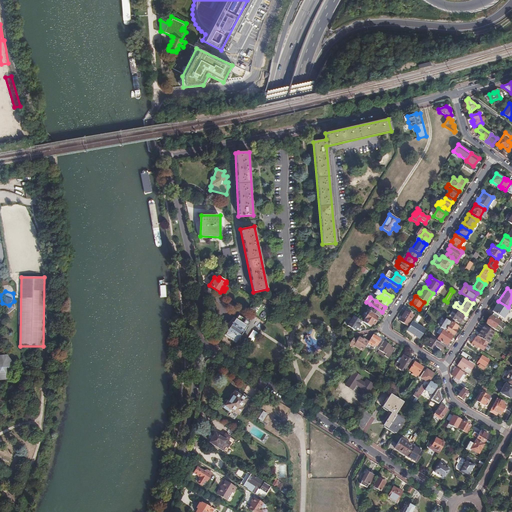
[(492,315),(502,322),(510,309),(509,308),(508,307),(498,301),(493,309),(492,311),(494,312),(492,315)]
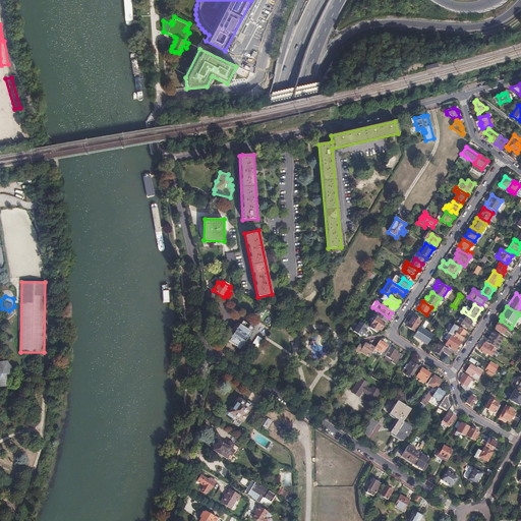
[(377,309),(373,314),(385,323),(389,317),(377,309)]
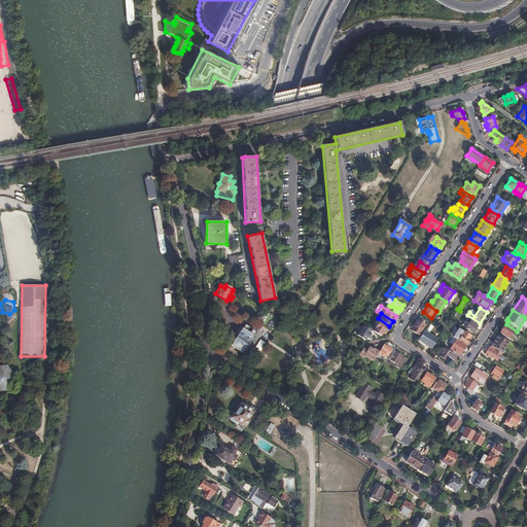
[(430,322),(420,315),(413,327),(420,332),(425,325),(427,326),(430,322)]
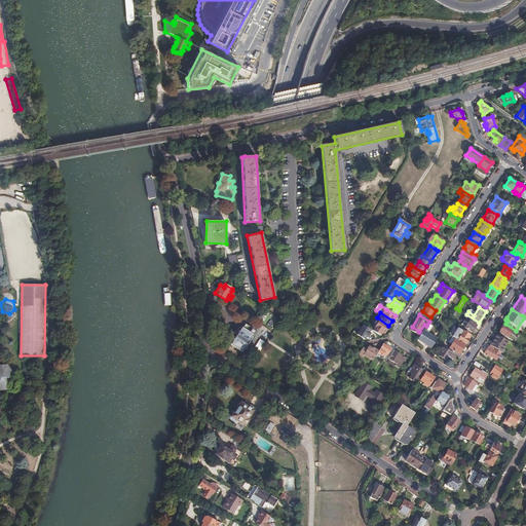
[(262,324),(270,329),(275,322),(267,316),(262,324)]
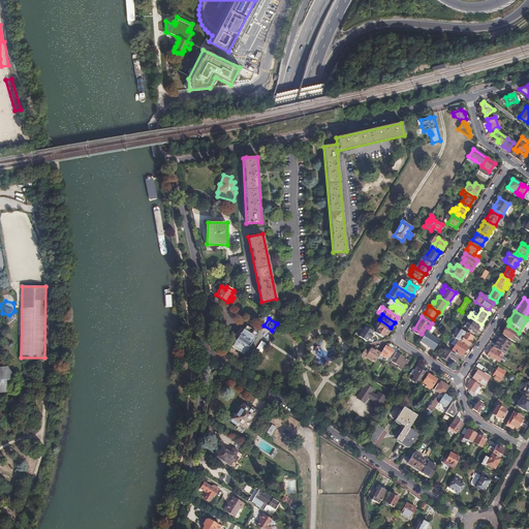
[(475,322),(473,320),(467,330),(474,334),(478,327),(474,323),(475,322)]
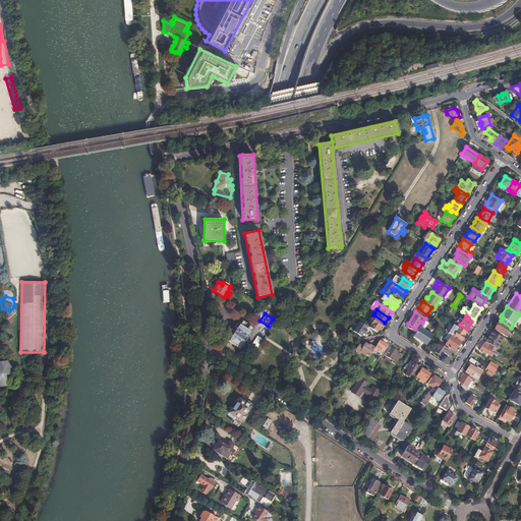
[(369,328),(377,333),(379,330),(380,331),(385,324),(375,317),(369,328)]
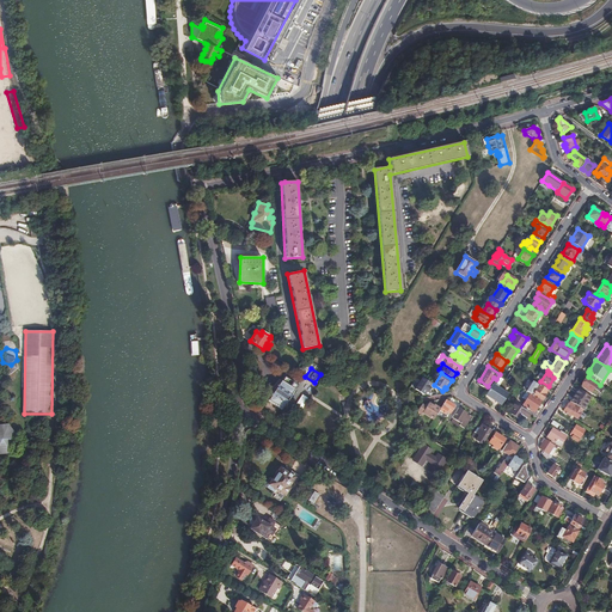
[(432,384),(423,378),(416,390),(424,395),(432,384)]
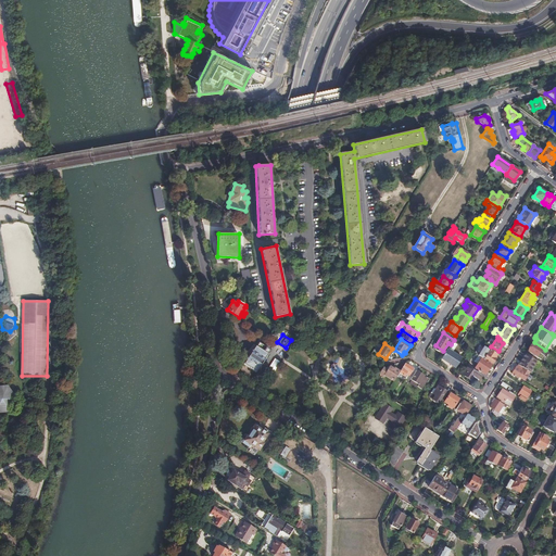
[(542,349),(533,343),(528,351),(536,356),(542,349)]
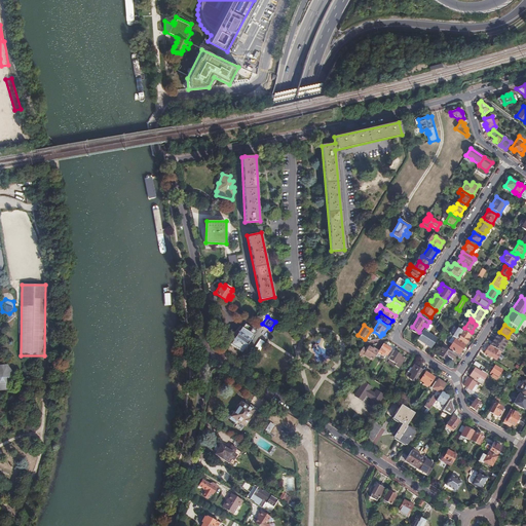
[(241,327),(230,344),(241,352),(253,335),(241,327)]
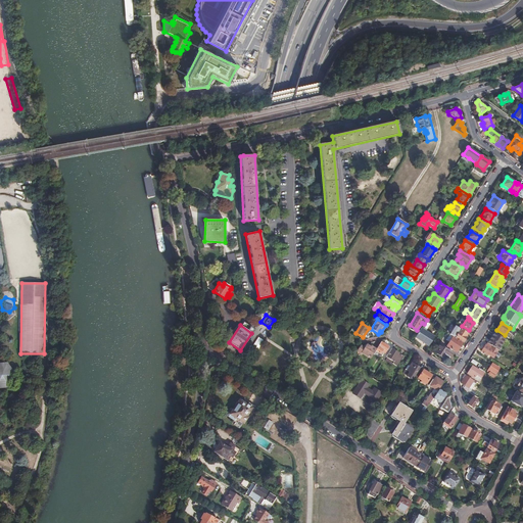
[(457,326),(452,334),(464,341),(468,334),(457,326)]
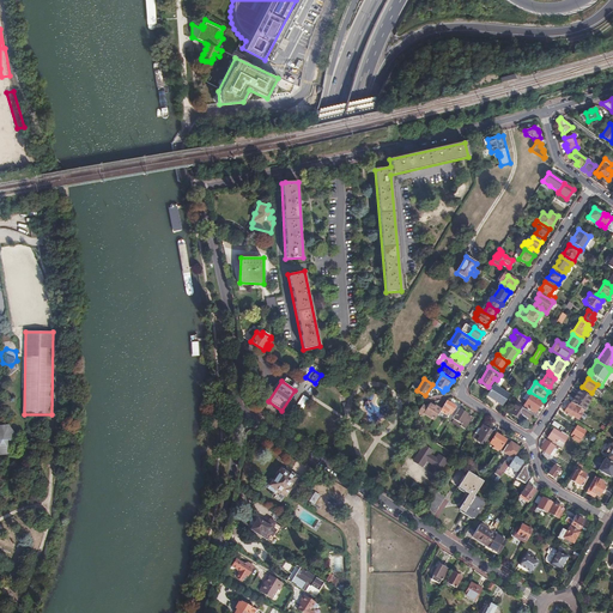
[(495,384),(486,396),(497,404),(498,402),(503,406),(508,399),(510,394),(495,384)]
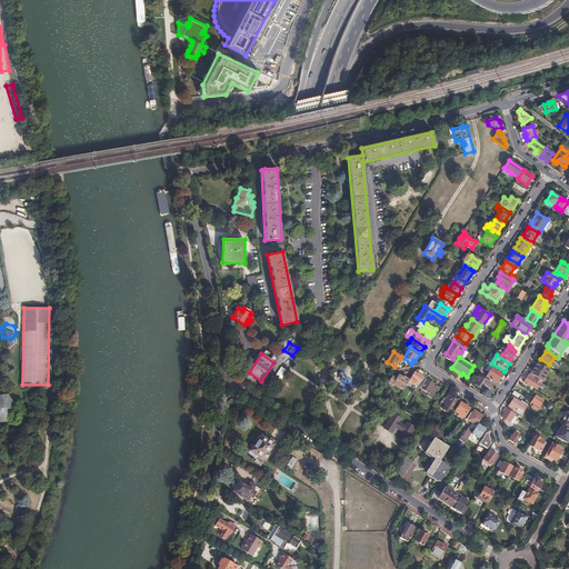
[(536,377),(542,380),(549,369),(538,361),(530,372),(536,377)]
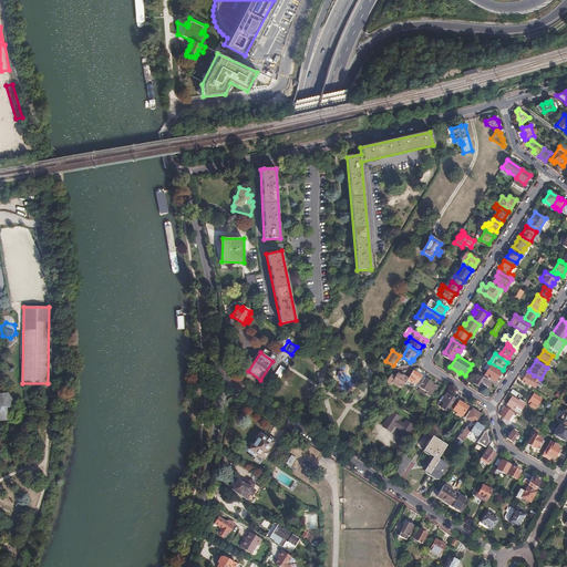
[(495,381),(502,371),(492,364),(485,374),(495,381)]
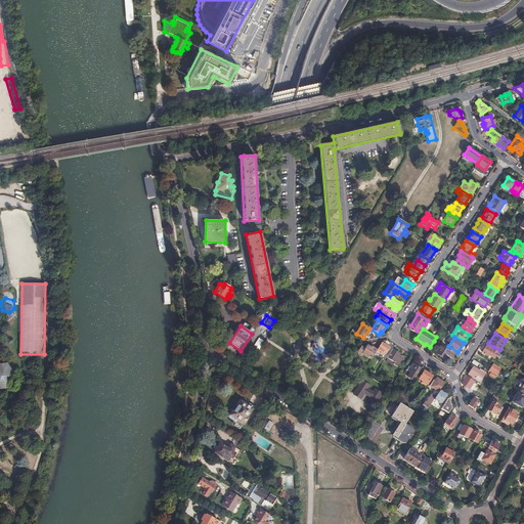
[(259,338),(252,350),(257,353),(264,341),(259,338)]
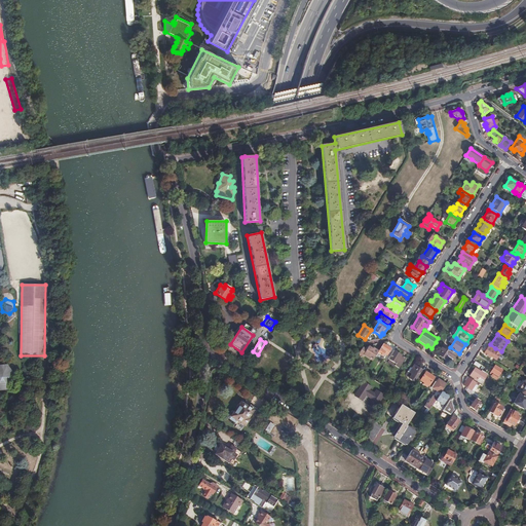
[(383,344),(378,351),(378,352),(382,355),(383,353),(385,351),(388,353),(391,349),(383,344)]
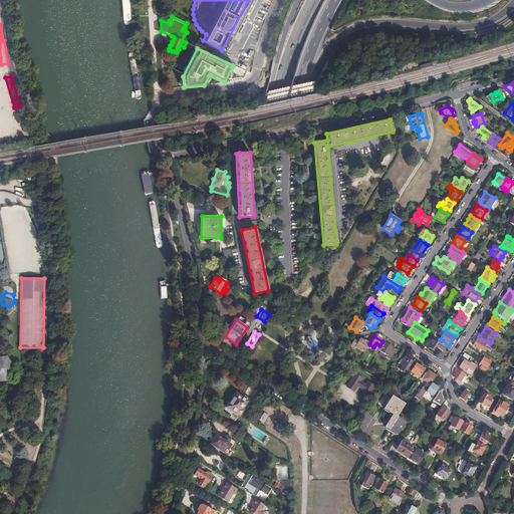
[(485,351),(490,343),(484,340),(479,336),(478,339),(477,338),(476,341),(475,340),(473,342),(475,343),(473,345),(480,349),(480,348),(485,351)]
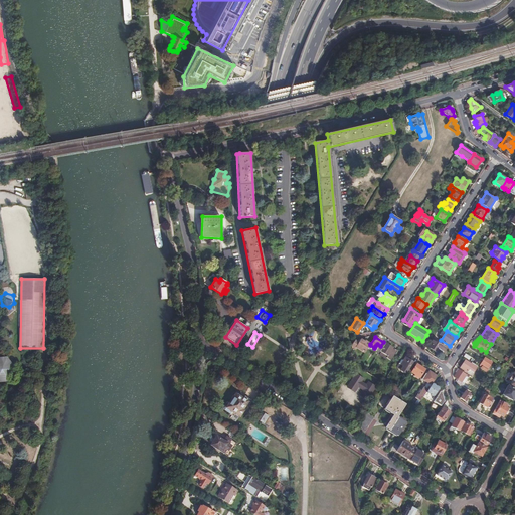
[(437,352),(442,345),(432,338),(428,342),(431,343),(428,347),(437,352)]
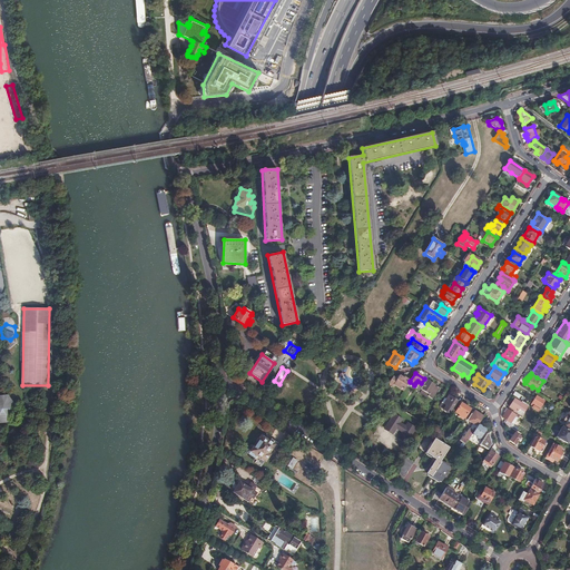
[(396,379),(393,376),(387,384),(392,387),(393,384),(403,391),(410,382),(410,381),(404,377),(404,379),(400,375),(396,379)]
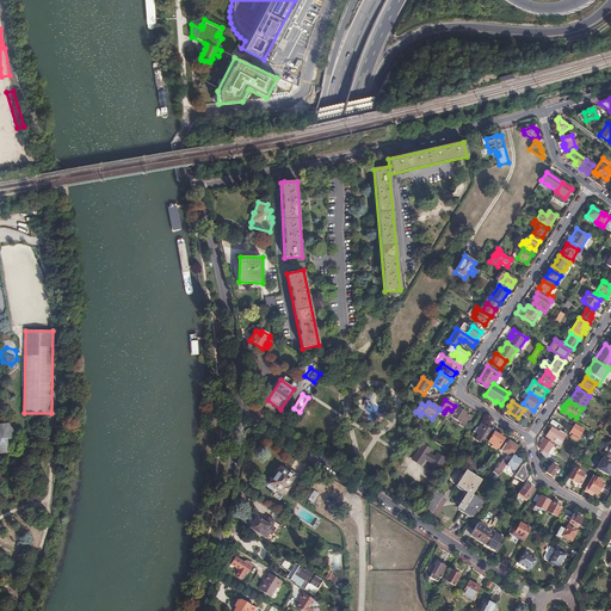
[(469,417),(456,408),(450,417),(460,423),(457,425),(462,429),(469,417)]
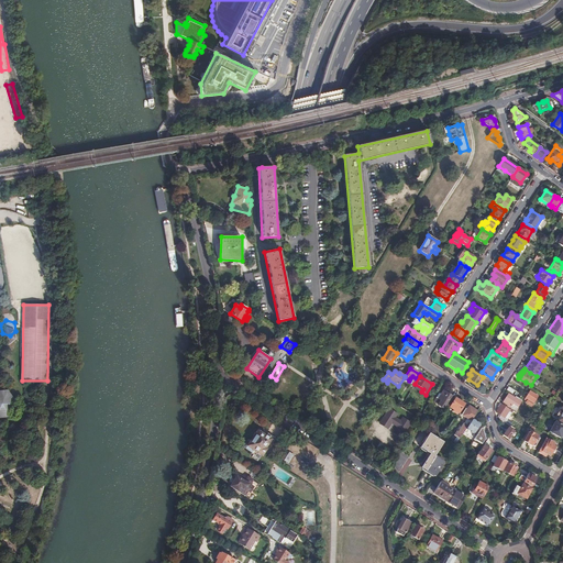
[(9,383),(0,383),(0,409),(12,409),(19,395),(9,383)]
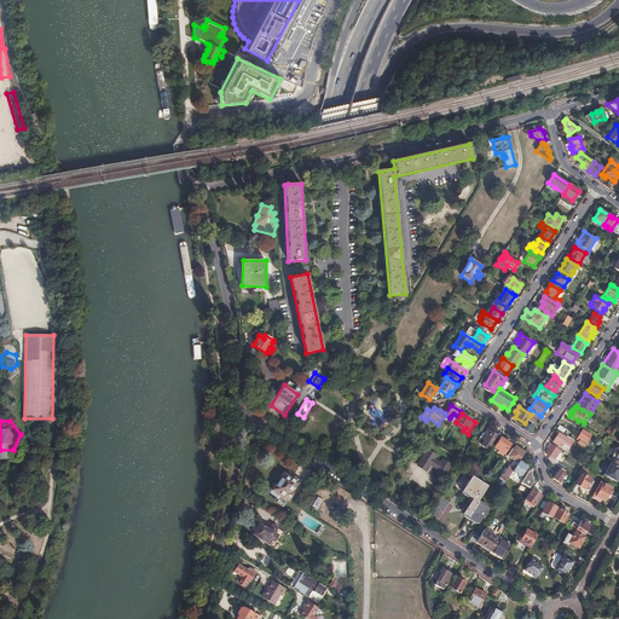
[(490,445),(493,446),(499,438),(496,435),(486,429),(485,428),(482,431),(479,438),(484,440),(481,444),(487,447),(490,445)]
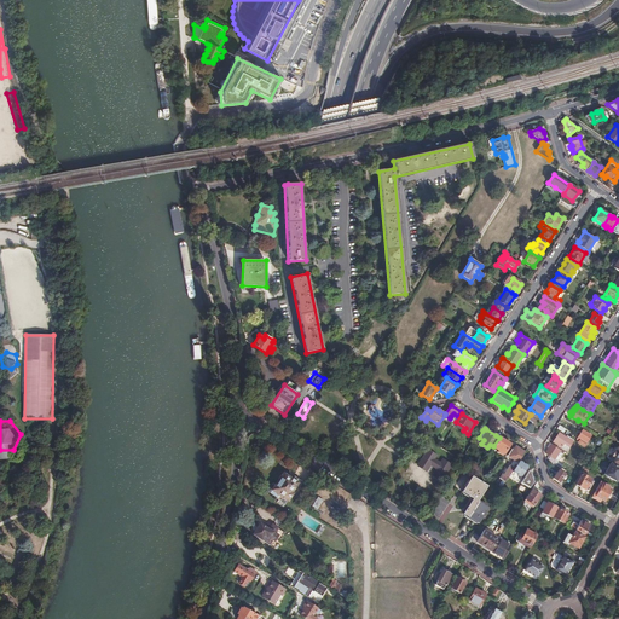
[(578,443),(584,446),(591,435),(583,429),(578,437),(580,439),(578,443)]
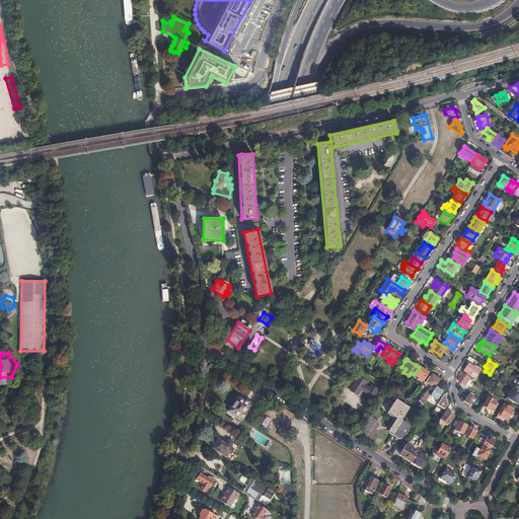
[(480,368),(475,365),(474,366),(469,362),(463,370),(468,373),(467,373),(470,375),(473,370),(477,373),(480,368)]
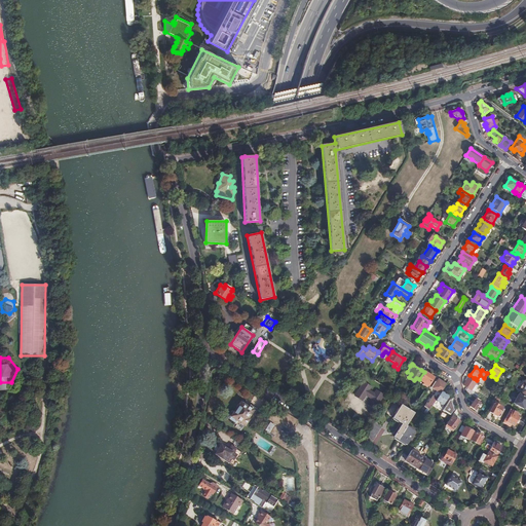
[(434,378),(425,372),(420,380),(424,383),(423,384),(427,387),(434,378)]
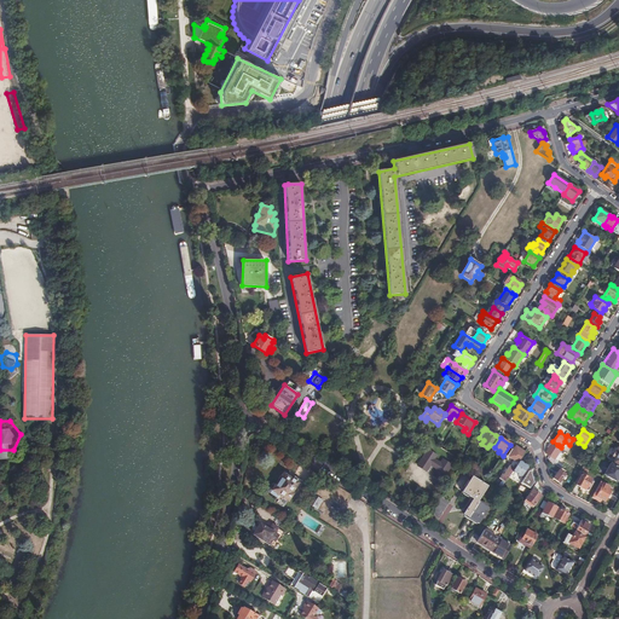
[(550,456),(549,460),(555,464),(557,462),(554,458),(556,453),(561,457),(565,451),(551,444),(545,453),(550,456)]
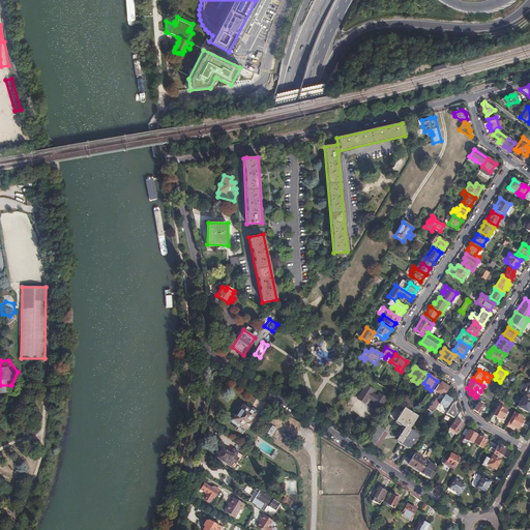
[(428,410),(430,411),(433,413),(435,410),(449,387),(441,382),(439,386),(440,387),(437,391),(440,394),(437,399),(435,402),(433,401),(430,405),(428,410)]
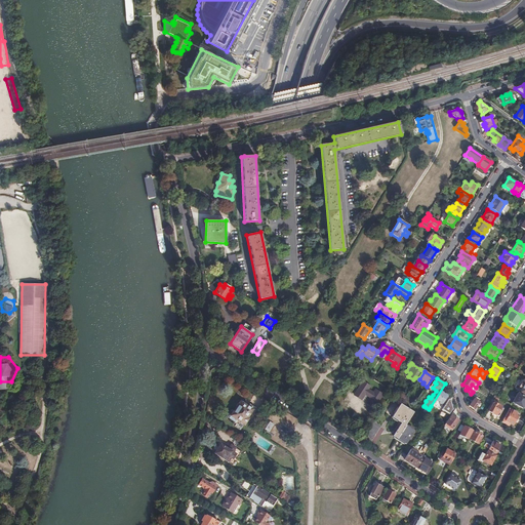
[(449,387),(445,384),(431,406),(435,409),(440,400),(443,402),(447,397),(444,395),(449,387)]
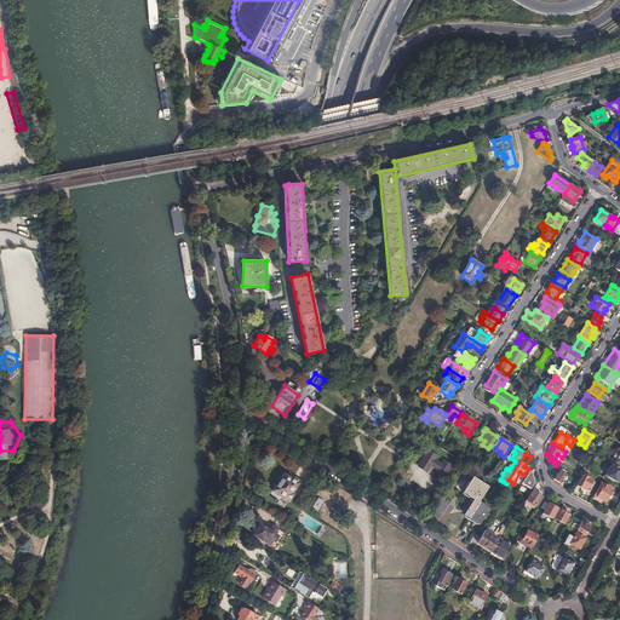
[(424,455),(417,466),(426,474),(430,468),(436,471),(432,476),(442,482),(449,471),(424,455)]
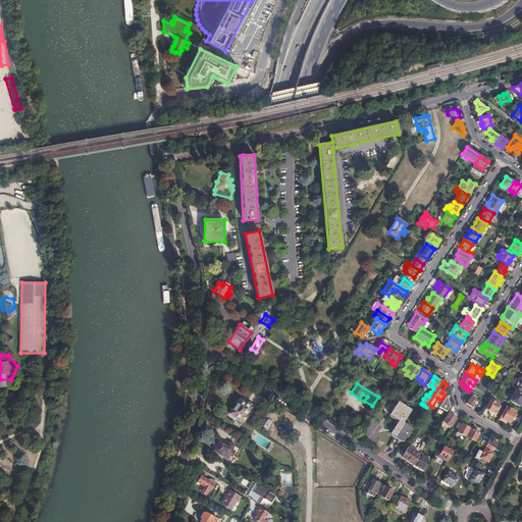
[(243,395),(249,399),(253,394),(247,389),(243,395)]
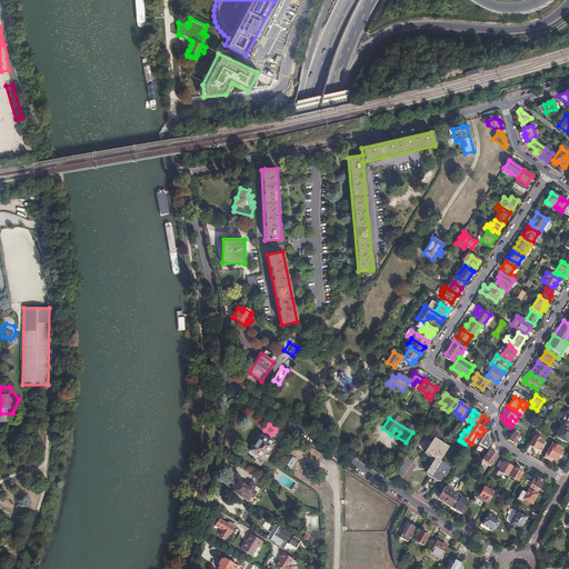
[(568,430),(561,426),(556,436),(567,442),(568,438),(568,430)]
